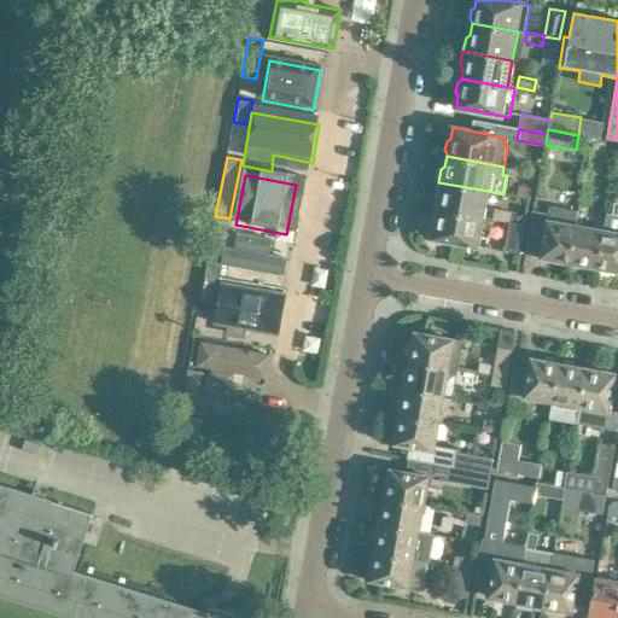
[(483,219),(488,191),(438,182),(436,196),(438,198),(437,210),(483,219)]
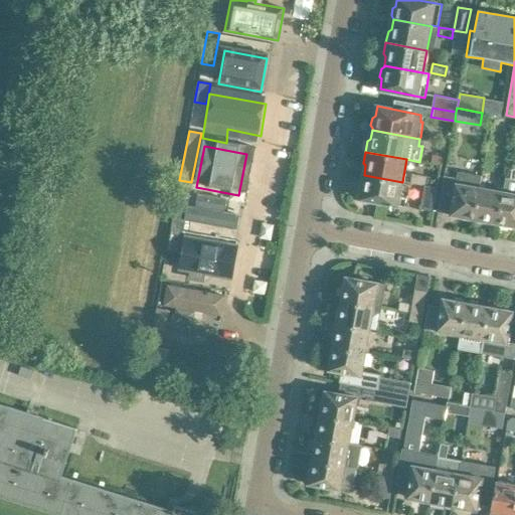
[(430,155),(428,162),(439,164),(441,157),(430,155)]
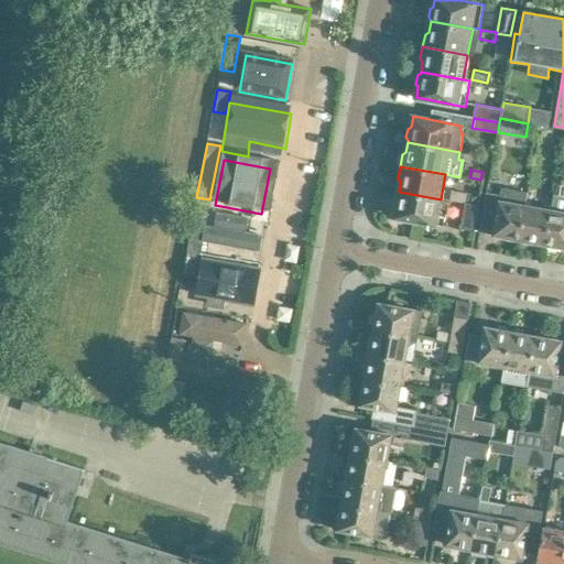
[(486,191),(480,221),(495,225),(492,235),(505,237),(507,241),(514,242),(517,240),(519,240),(528,193),(501,188),(501,193),(487,191),(486,191)]
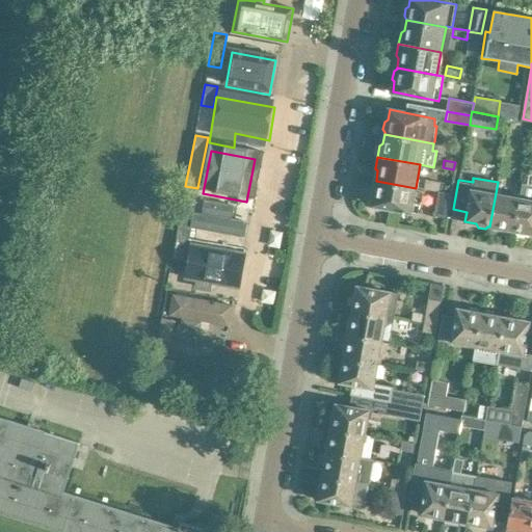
[(424,188),(440,191),(440,190),(442,182),(426,179),(424,188)]
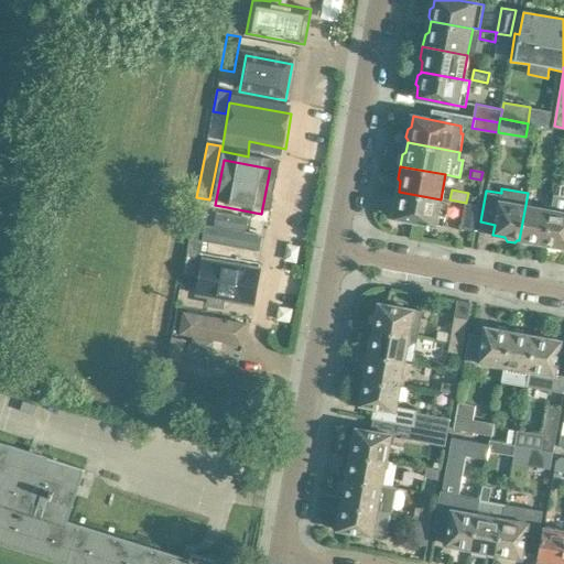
[(528,193),(519,240),(523,241),(525,245),(531,246),(532,242),(544,245),(554,194),(528,190),(528,193)]
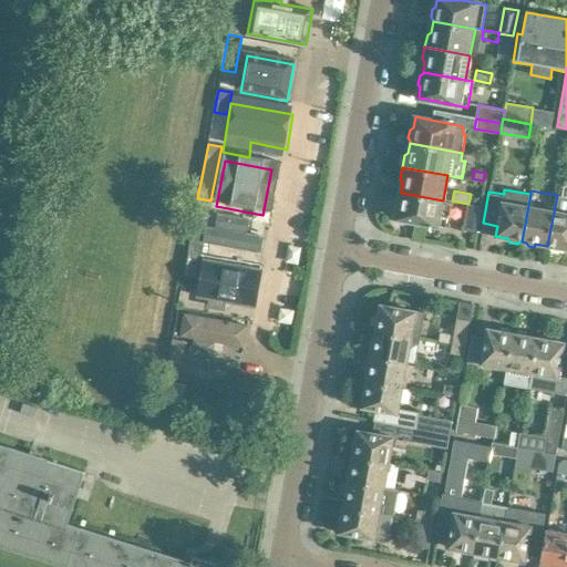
[(441,214),(443,200),(401,193),(400,194),(397,197),(395,205),(398,206),(395,218),(397,220),(397,222),(398,224),(400,225),(401,225),(402,225),(403,225),(404,225),(405,224),(406,224),(408,223),(408,222),(408,220),(429,224),(445,227),(447,215),(441,214)]
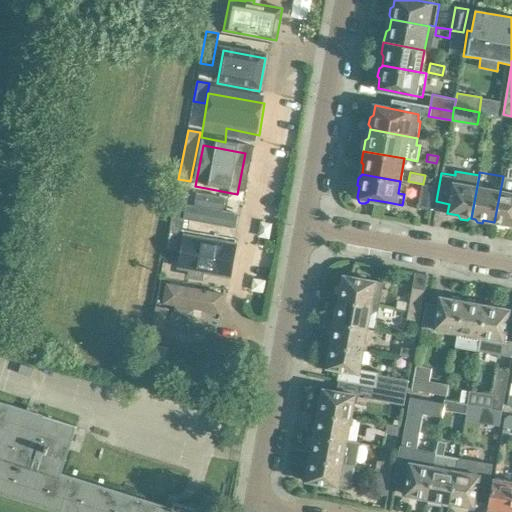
[(511,177),(503,176),(494,222),(496,223),(497,226),(505,227),(507,224),(511,225),(511,177)]
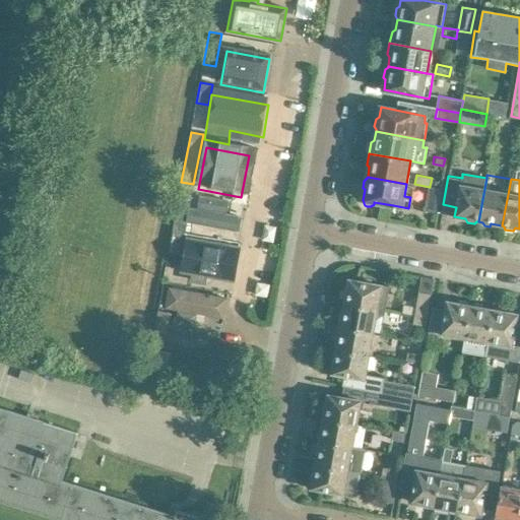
[(184,234),(193,184),(181,182),(172,232),(184,234)]
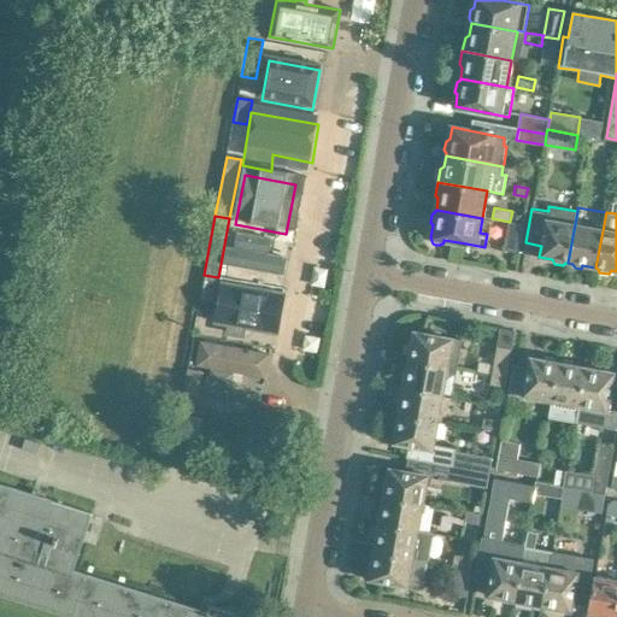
[(518,253),(524,227),(524,223),(510,221),(510,222),(504,251),(518,253)]
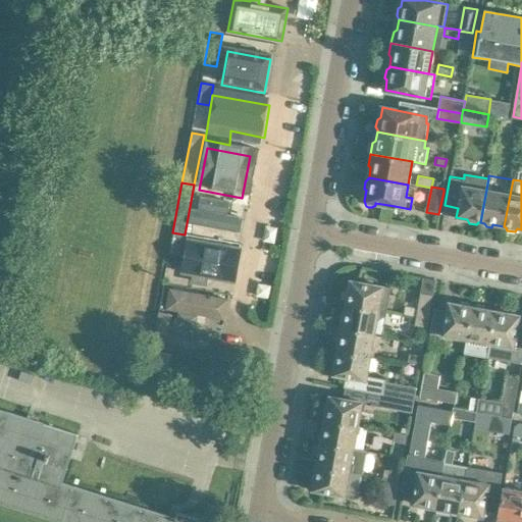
[(230,207),(198,201),(194,226),(240,233),(242,221),(228,219),(230,207)]
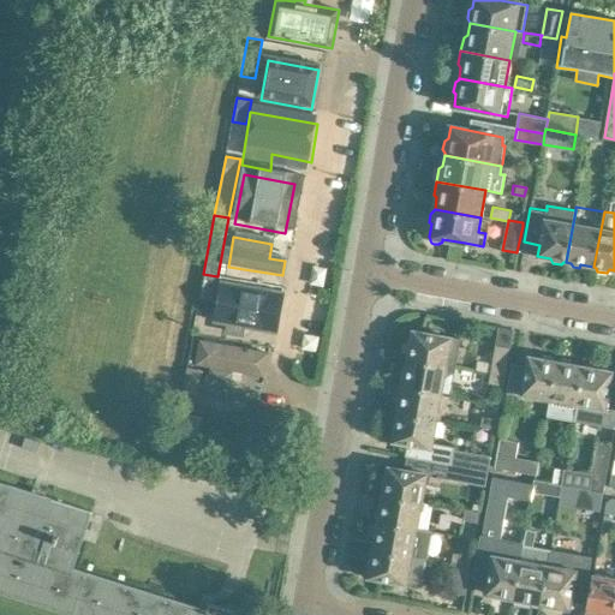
[(213,303),(218,276),(203,274),(198,299),(213,303)]
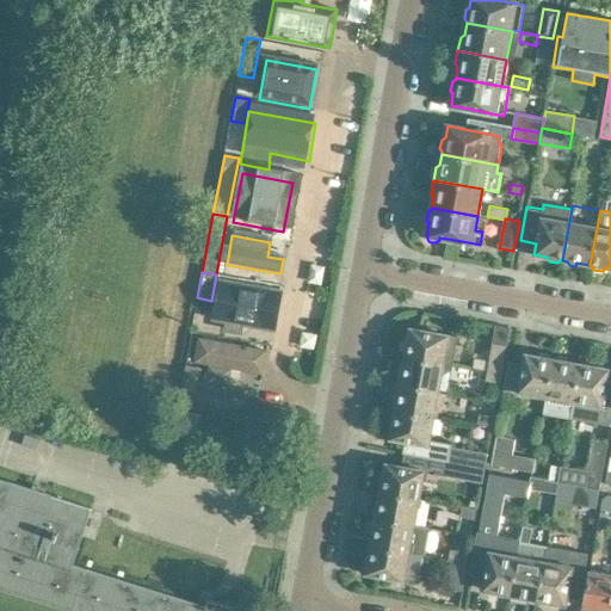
[(221,279),(214,319),(227,321),(226,329),(240,332),(242,323),(271,328),(273,329),(281,290),(221,279)]
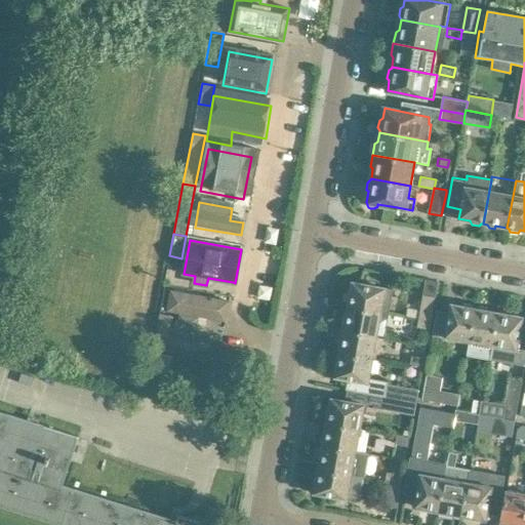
[(393,289),(386,288),(352,282),(350,294),(348,294),(346,301),(349,304),(348,307),(380,312),(389,314),(393,289)]
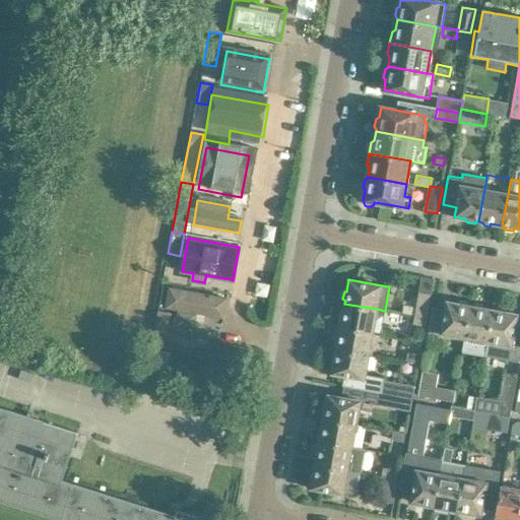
[(229,303),(165,290),(164,309),(225,320),(229,303)]
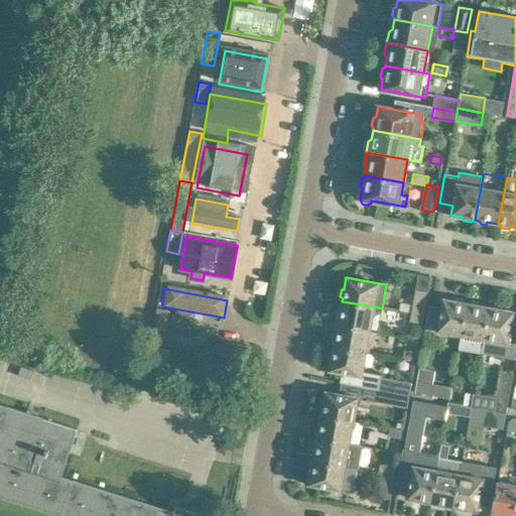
[(424,315),(428,291),(416,289),(413,303),(412,312),(411,313),(424,315)]
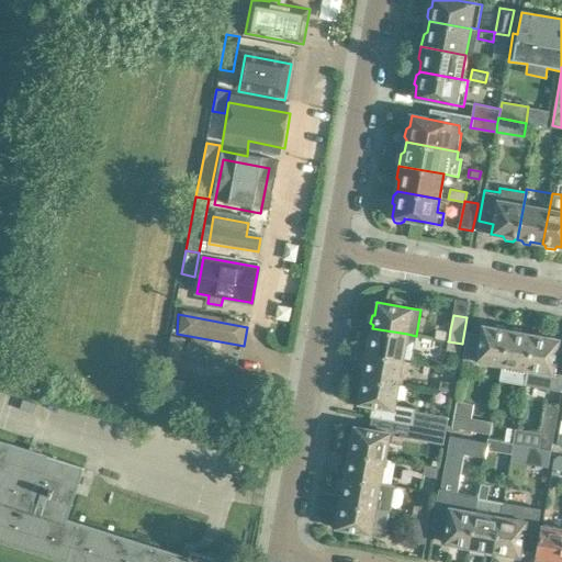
[(503,364),(509,329),(506,329),(505,326),(497,325),(495,327),(483,325),(481,336),(469,334),(464,358),(503,364)]
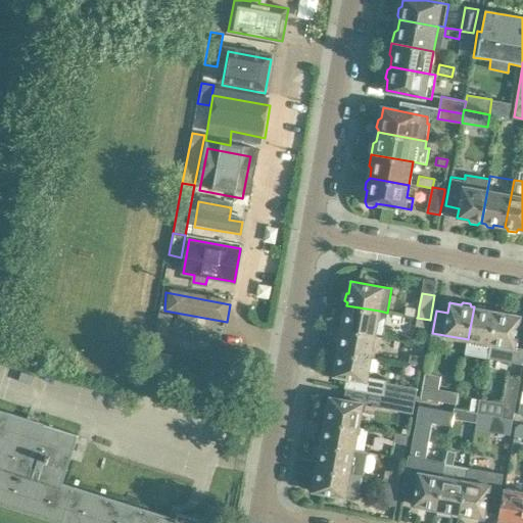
[(468,339),(465,353),(490,358),(491,353),(489,352),(496,311),(486,310),(485,306),(477,304),(475,307),(474,306),(468,339)]
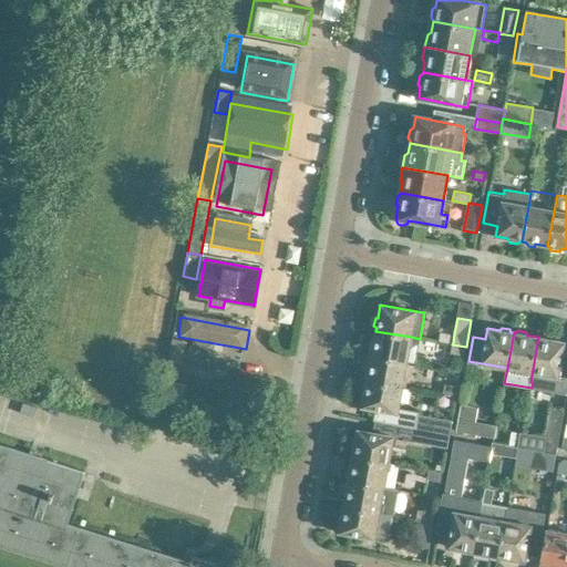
[(406,362),(411,337),(375,331),(374,341),(371,342),(369,351),(371,353),(371,356),(406,362)]
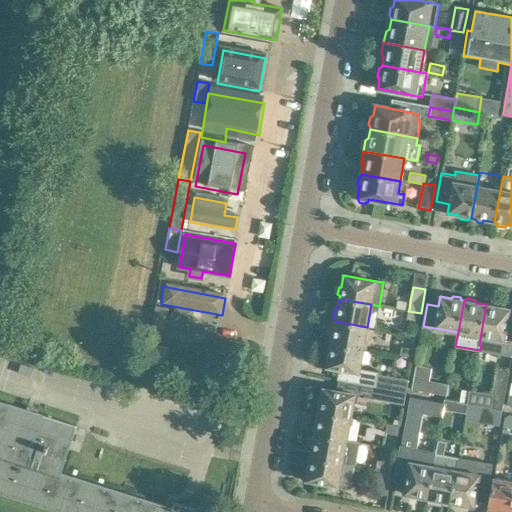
[(398,299),(396,308),(409,310),(410,301),(398,299)]
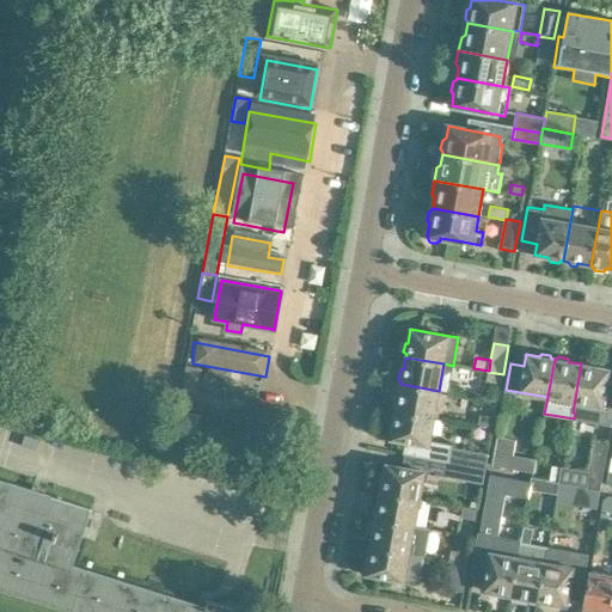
[(611,426),(611,381),(607,380),(610,369),(597,367),(595,363),(583,361),(581,363),(573,412),(575,414),(574,418),(611,426)]
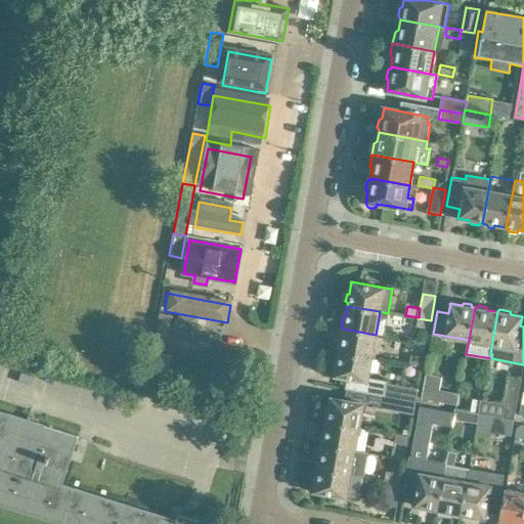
[(172,315),(160,313),(156,334),(168,337),(172,315)]
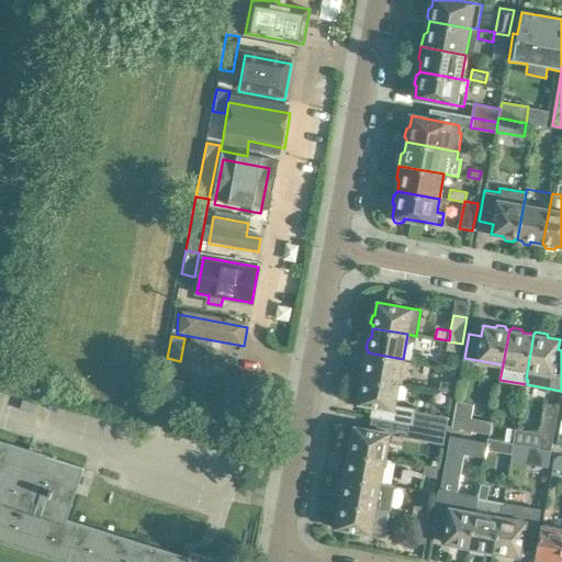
[(460,351),(462,344),(448,341),(447,349),(460,351)]
